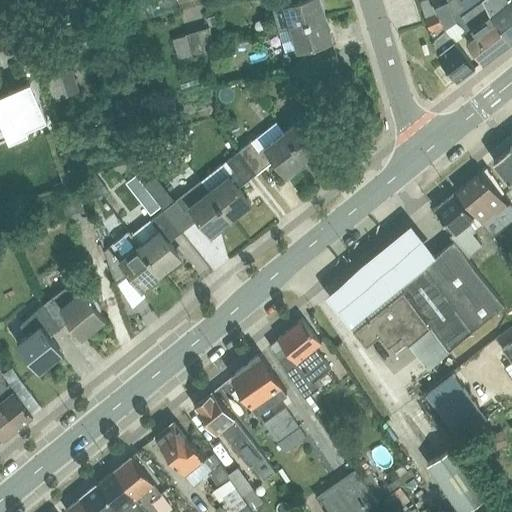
[(274,10),(281,34),(326,20),(319,0),(290,0),(291,3),(283,6),(283,7),(274,10)]
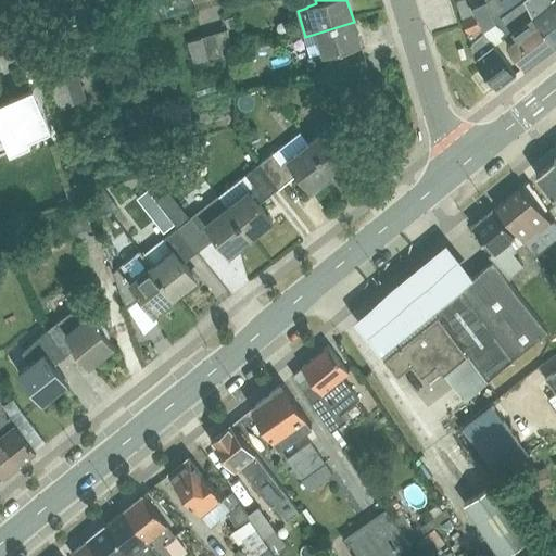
[(531,16),(523,0),(503,0),(501,2),(498,0),(483,0),(485,3),(496,26),(500,28),(508,38),(503,41),(523,71),(555,47),(531,16)]
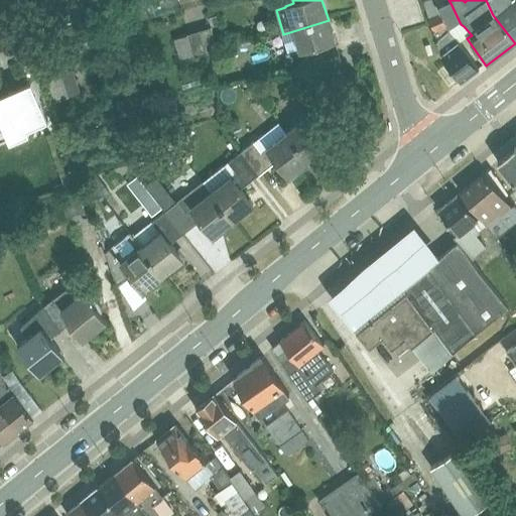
[(515,43),(515,42),(515,0),(486,0),(493,15),(515,43)]
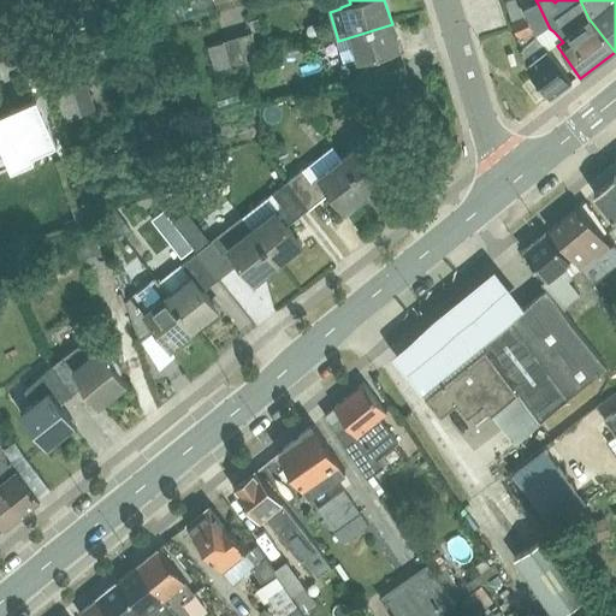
[(551,101),(572,86),(534,37),(522,12),(517,1),(505,5),(527,69),(551,101)]
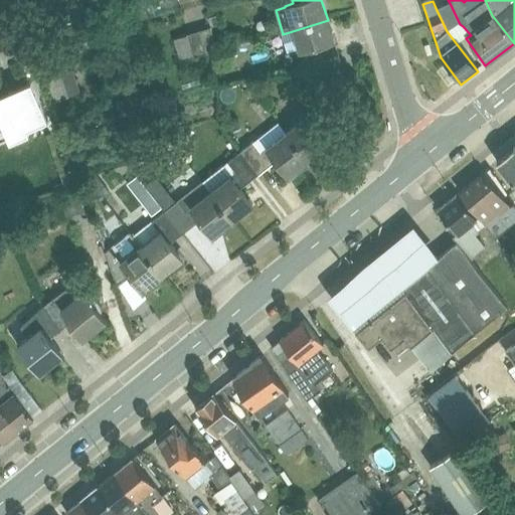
[(309,64),(338,55),(328,20),(283,34),(282,34),(287,56),(294,54),(298,67),(309,64)]
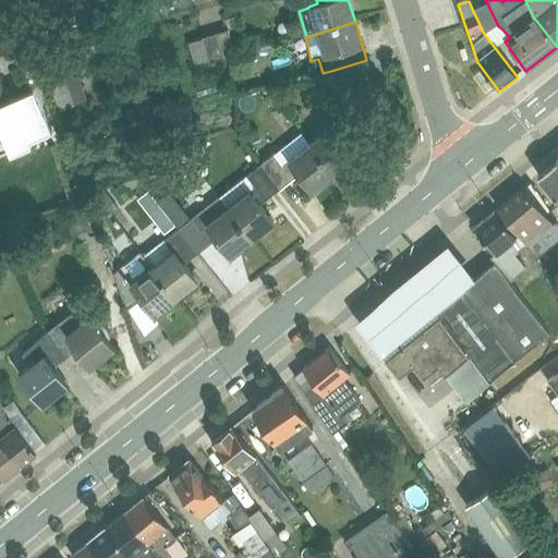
[(228,32),(202,39),(202,41),(187,46),(195,69),(223,60),(226,64),(235,61),(228,32)]
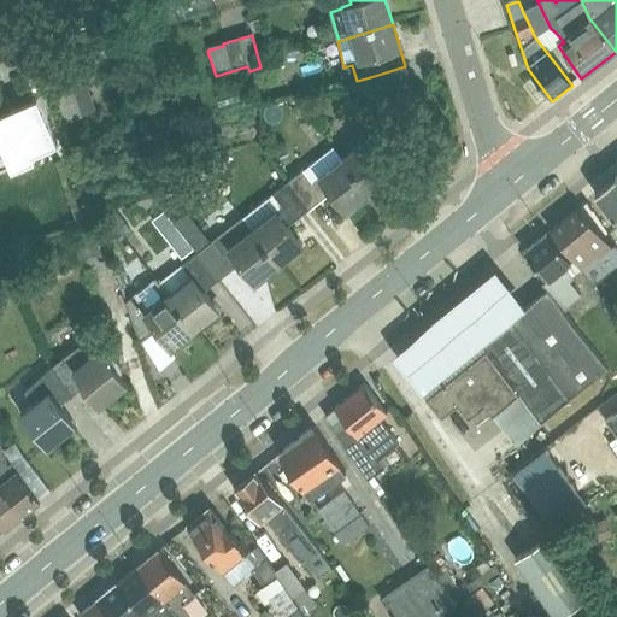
[(105,41),(88,46),(94,64),(110,59),(105,41)]
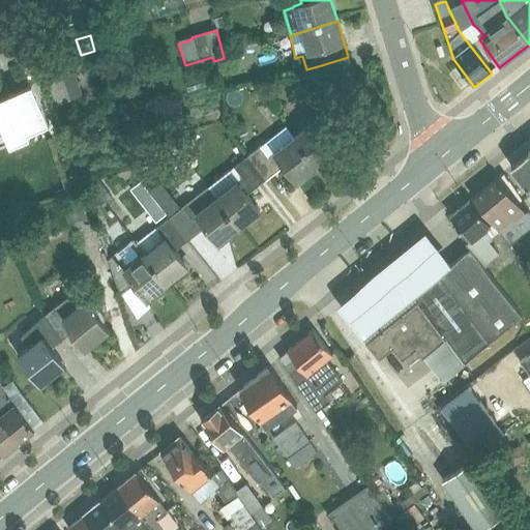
[(348,57),(318,66),(322,81),(352,72),(348,57)]
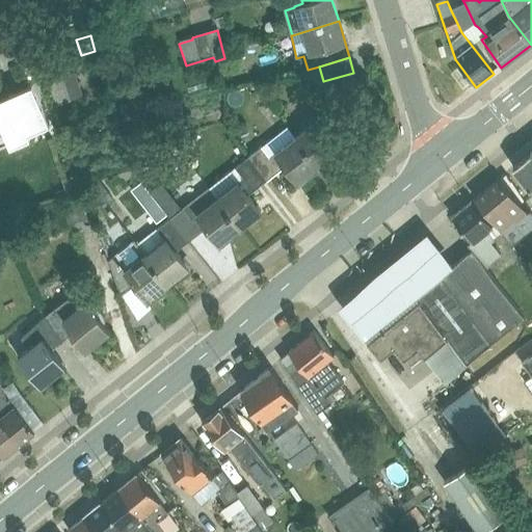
[(471,86),(458,71),(452,75),(463,90),(471,86)]
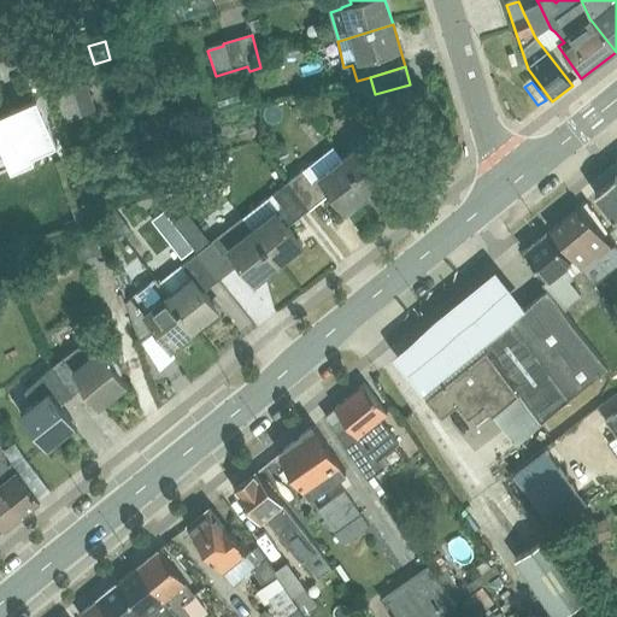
[(71,89),(54,95),(65,124),(82,119),(71,89)]
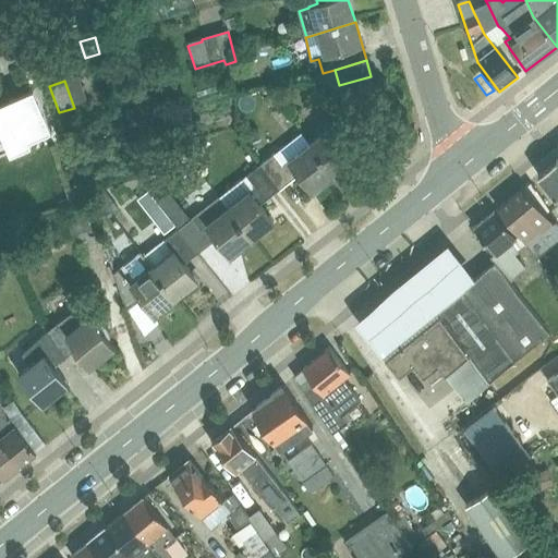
[(28,144),(51,133),(33,93),(0,107),(0,154),(8,152),(11,158),(31,148),(28,144)]
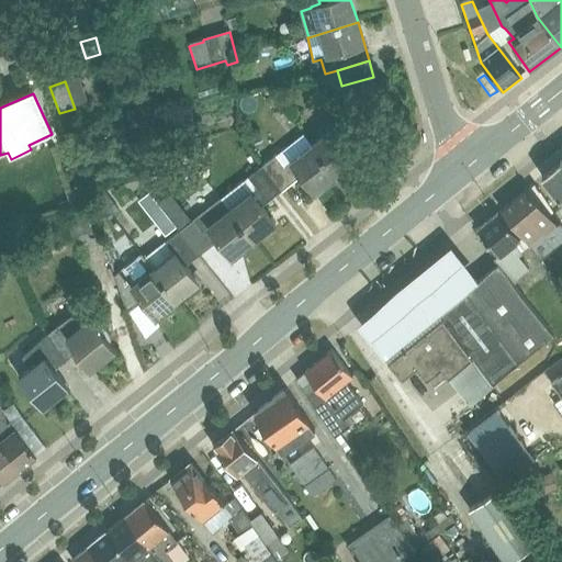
[(121,114),(128,142),(146,136),(138,109),(121,114)]
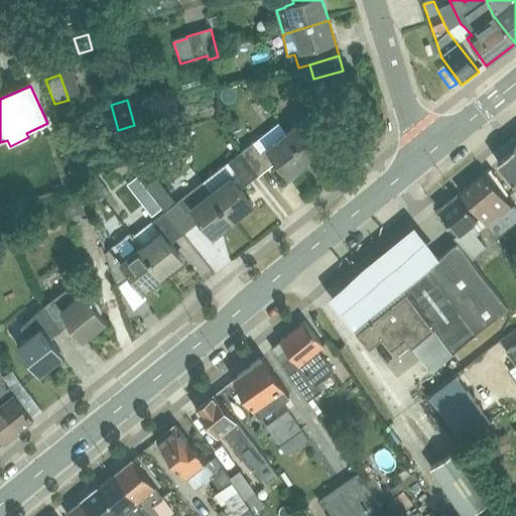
[(309,163),(329,148),(306,120),(286,135),(309,163)]
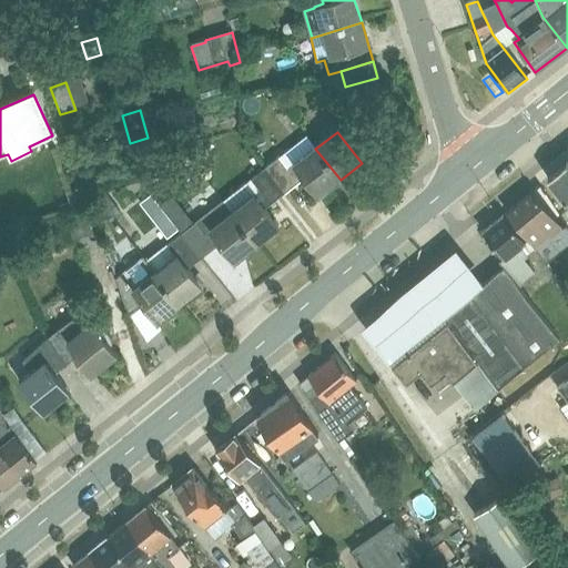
[(132,149),(141,178),(161,172),(151,142),(132,149)]
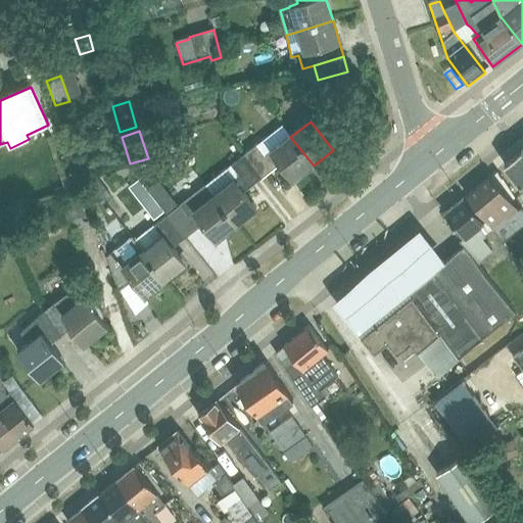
[(189,136),(153,145),(157,158),(192,147),(189,136)]
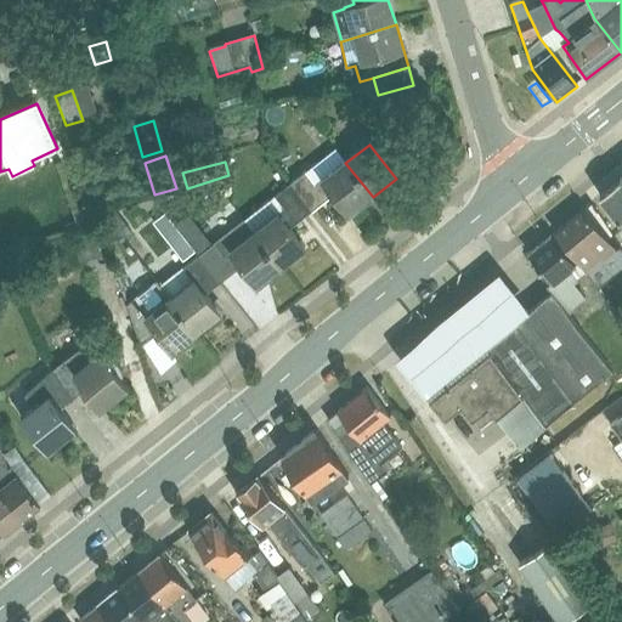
[(373,197),(345,163),(320,181),(321,182),(315,187),(305,175),(289,187),(311,215),(333,198),(348,218),(373,197)]
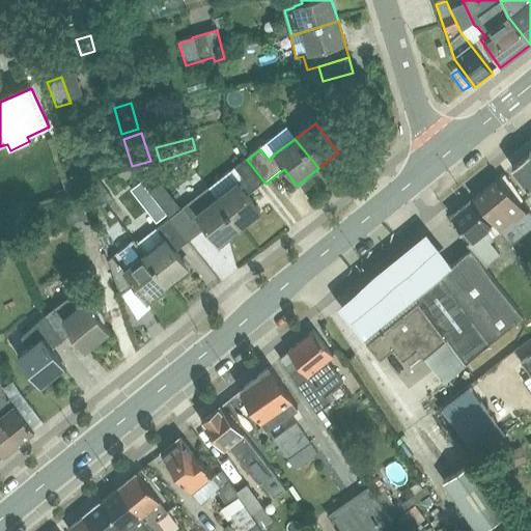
[(530,157),(530,156),(512,170),(530,194),(530,157)]
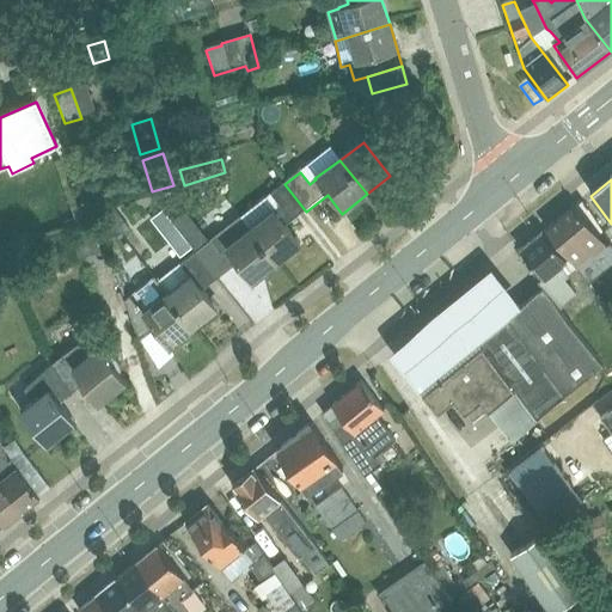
[(276,265),(300,246),(286,227),(306,212),(285,184),(239,220),(276,265)]
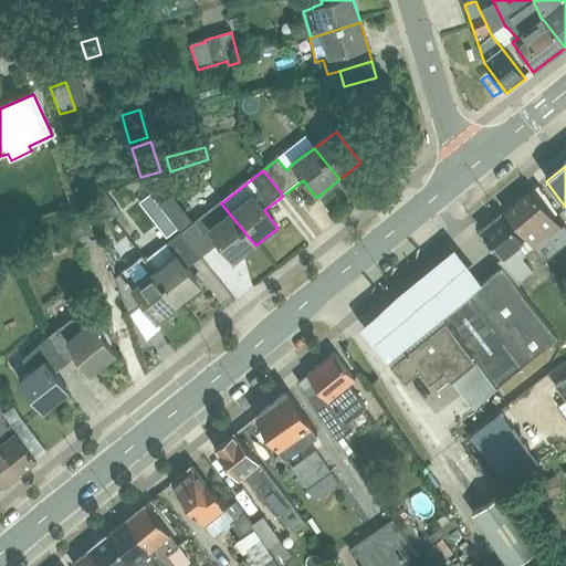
[(81,189),(65,194),(71,210),(86,205),(81,189)]
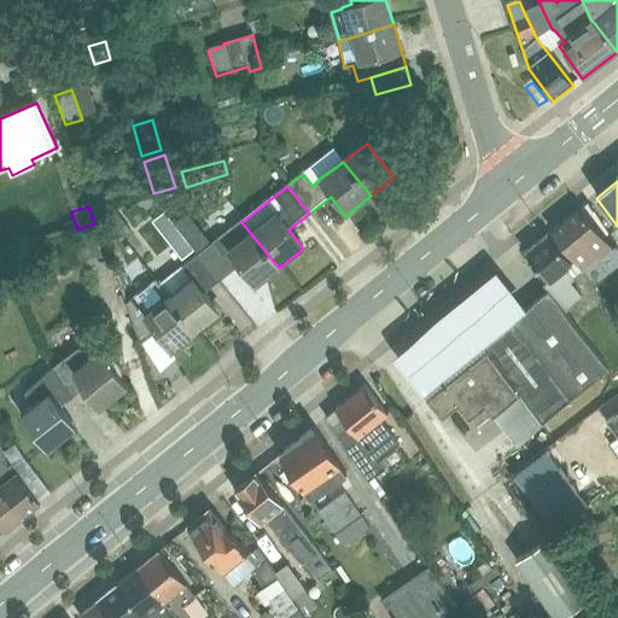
[(598,264),(613,252),(579,211),(552,234),(582,270),(595,261),(598,264)]
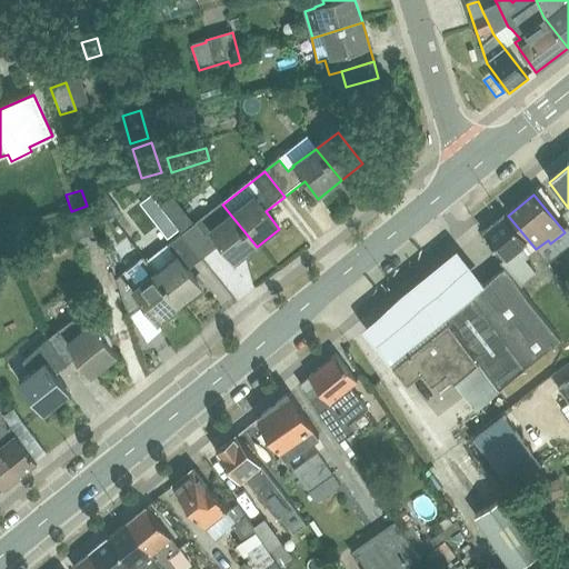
[(105,196),(95,199),(112,221),(119,216),(105,196)]
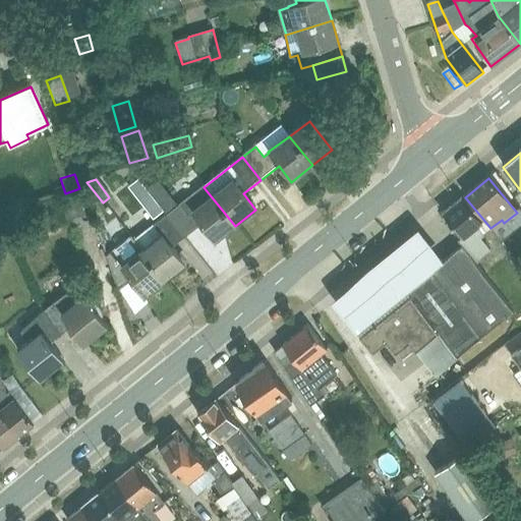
[(154,222),(164,214),(147,190),(138,181),(128,189),(154,222)]
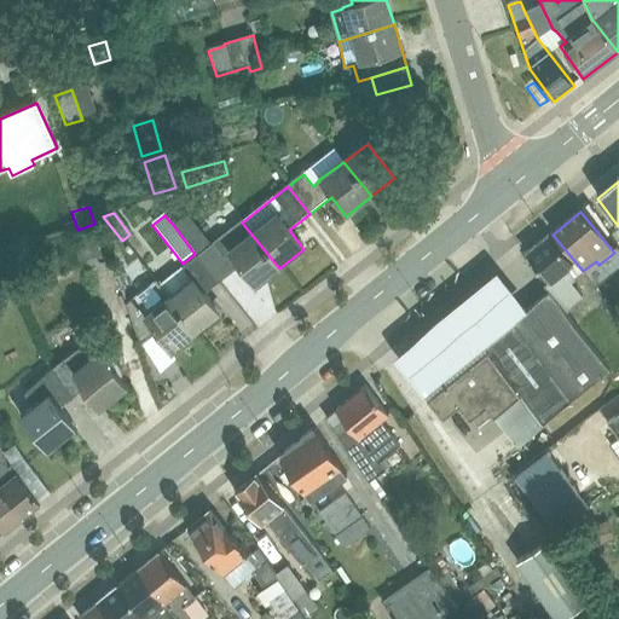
[(279,268),(242,223),(212,246),(187,215),(174,226),(195,254),(197,258),(219,285),(239,268),(255,287),(279,268)]
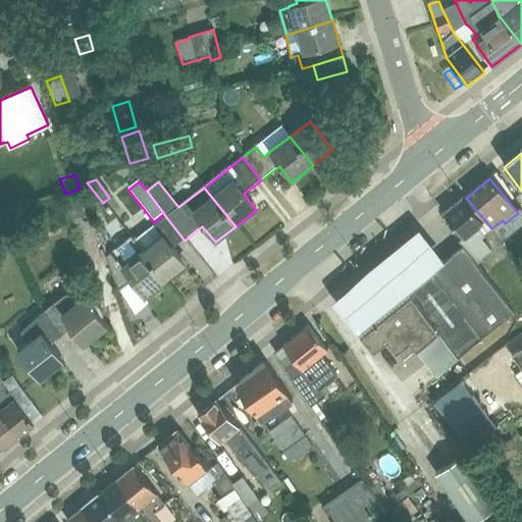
[(85,217),(80,200),(61,206),(67,223),(85,217)]
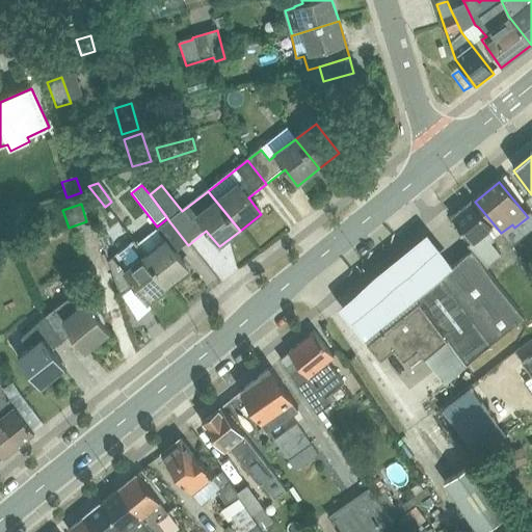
[(471,253),(485,270),(501,258),(490,244),(498,238),(472,205),(452,220),(471,244),(467,247),(471,253)]
